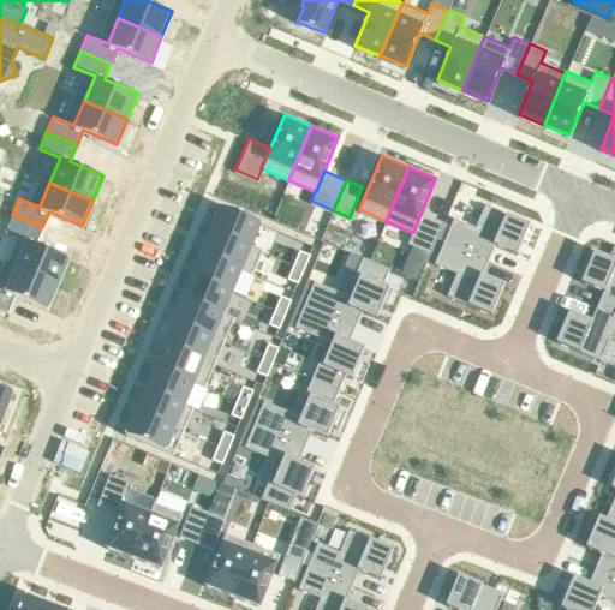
[(454,216),(445,239),(485,256),(491,241),(517,252),(530,221),(485,203),(476,225),(454,216)]
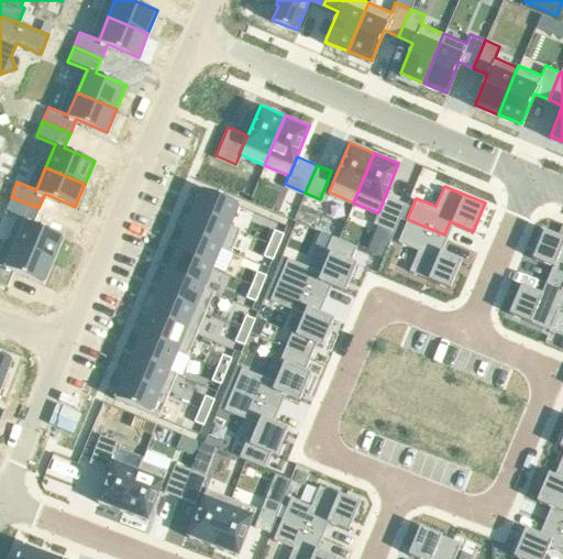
[(202,187),(192,208),(230,225),(231,223),(239,203),(202,187)]
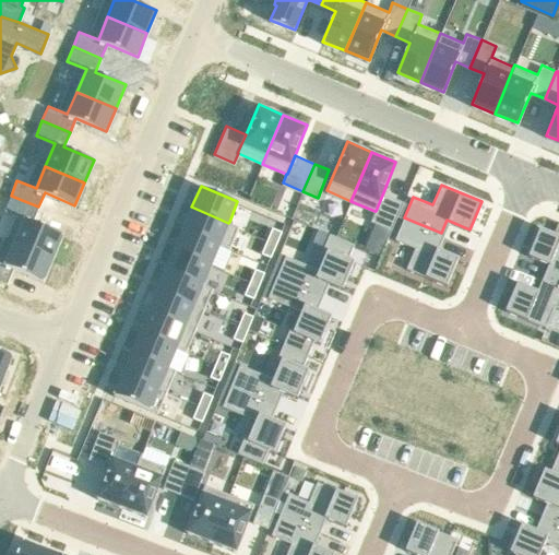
[(375,211),(371,220),(391,228),(403,201),(383,192),(376,211),(375,211)]
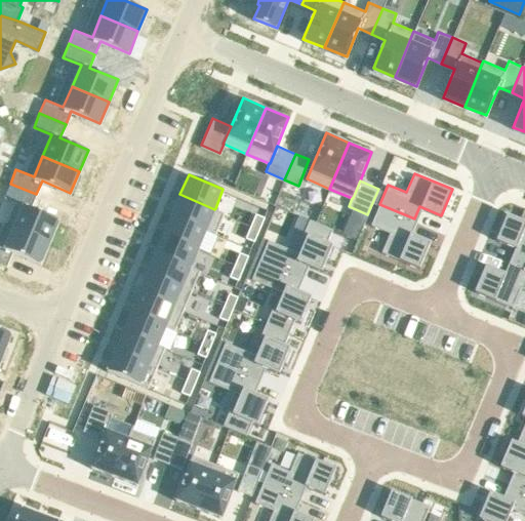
[(10,184),(4,197),(22,204),(13,226),(50,241),(59,219),(31,207),(36,194),(10,184)]
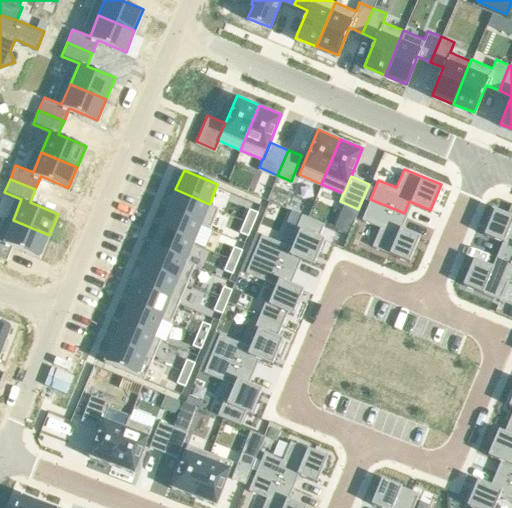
[(175,189),(168,208),(201,222),(201,223),(210,227),(218,206),(210,203),(209,204),(175,189)]
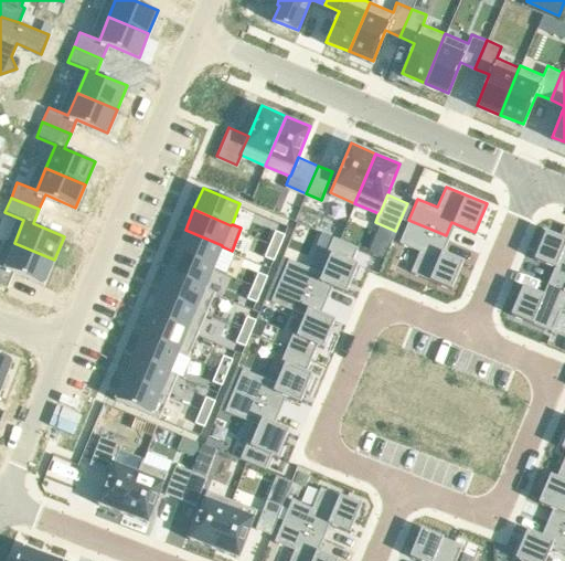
[(408,220),(400,241),(419,250),(411,270),(451,287),(464,258),(440,250),(446,235),(408,220)]
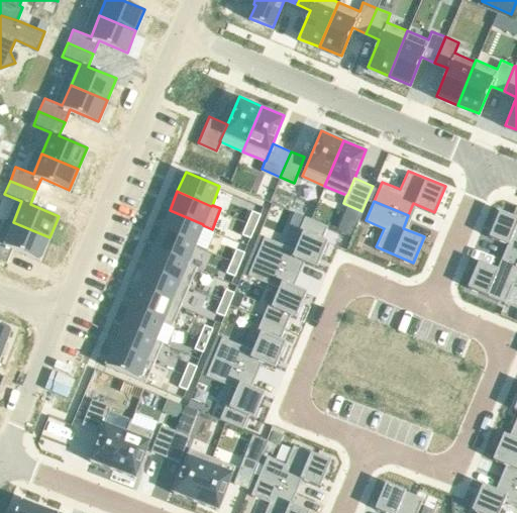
[(251,209),(247,220),(255,224),(261,212),(251,209)]
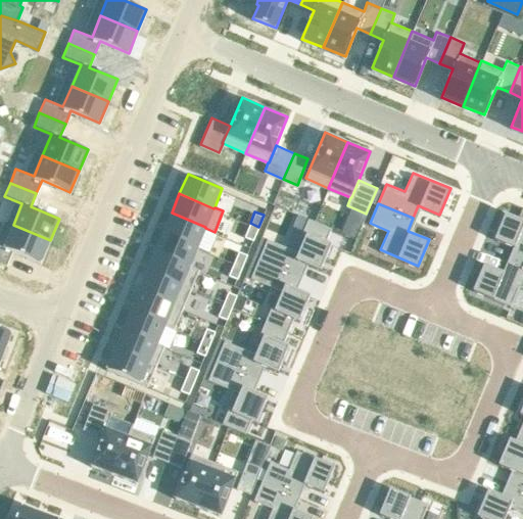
[(522,219),(506,211),(494,237),(516,246),(511,258),(522,264),(522,219)]
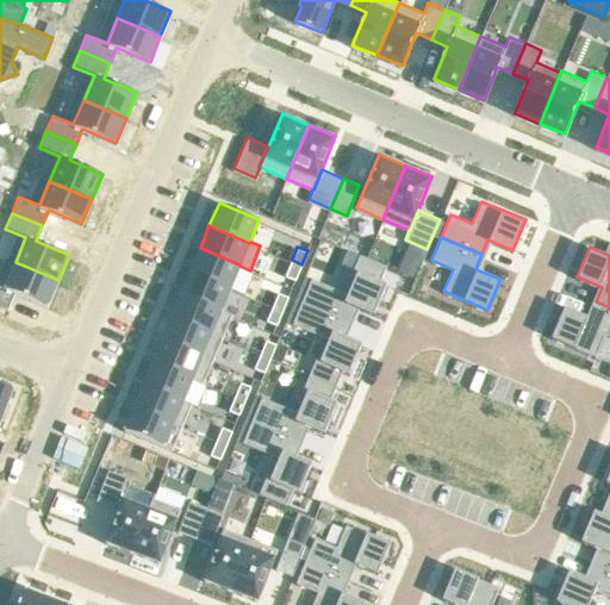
[(200,248),(191,270),(231,287),(240,266),(240,264),(200,248)]
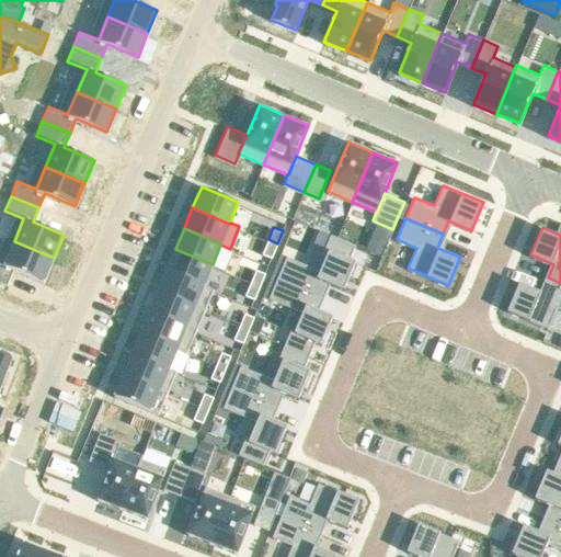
[(286,256),(277,276),(324,296),(330,282),(344,288),(355,260),(350,258),(355,243),(331,234),(324,249),(328,251),(320,270),(286,256)]
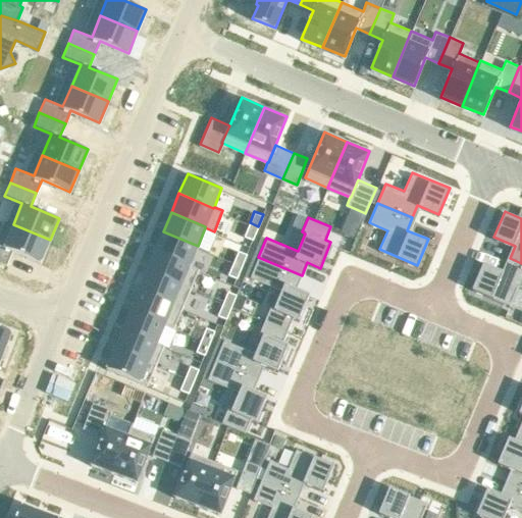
[(250,222),(245,235),(253,238),(258,226),(250,222)]
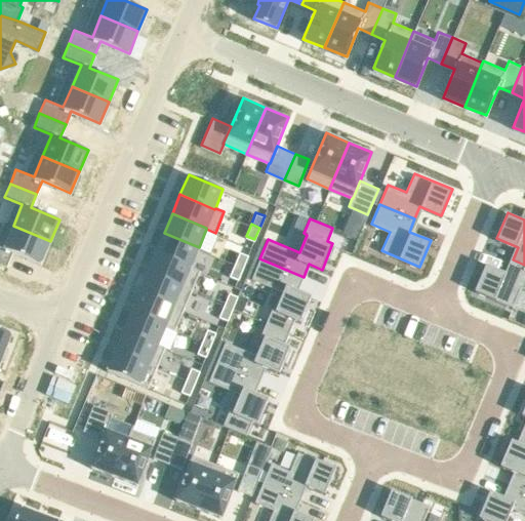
[(0,244),(0,261),(7,265),(12,250),(41,263),(50,241),(13,226),(4,247),(0,244)]
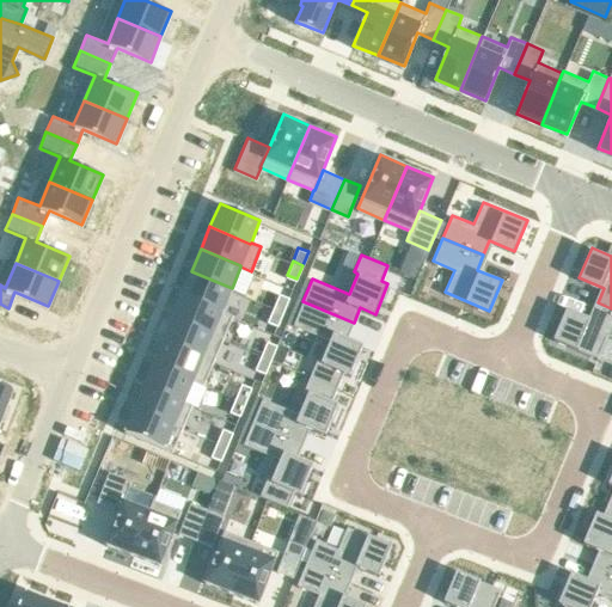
[(191,271),(182,294),(222,311),(222,310),(232,288),(191,271)]
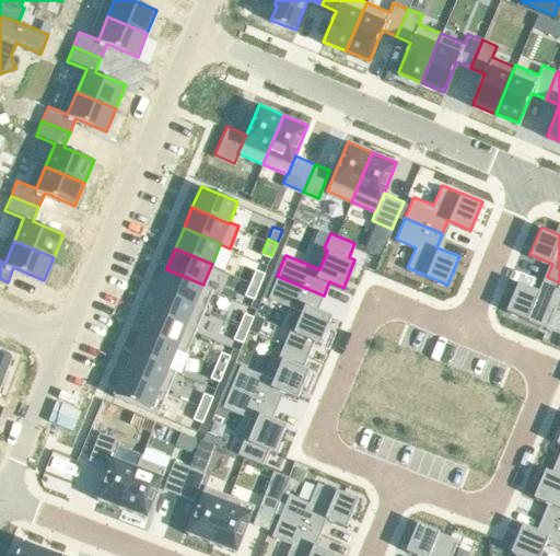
[(256,267),(251,280),(259,284),(265,271),(256,267)]
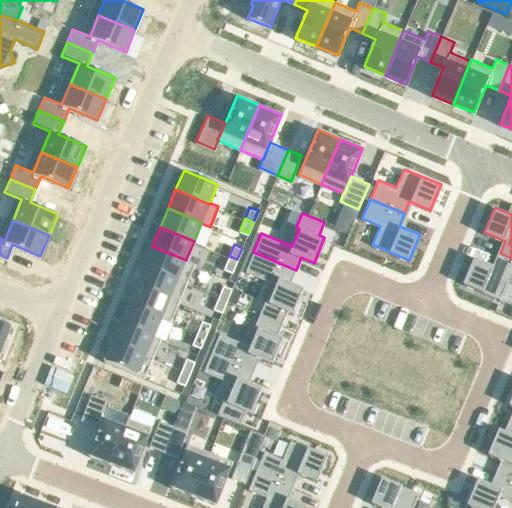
[(152,246),(144,265),(186,282),(195,263),(186,259),(186,260),(152,246)]
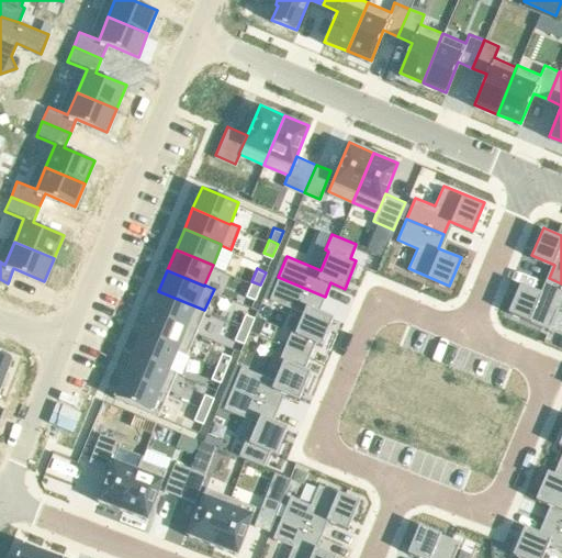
[(278,277),(269,298),(303,312),(295,331),(291,330),(285,344),(310,354),(315,341),(322,344),(333,315),(319,310),(325,297),(278,277)]
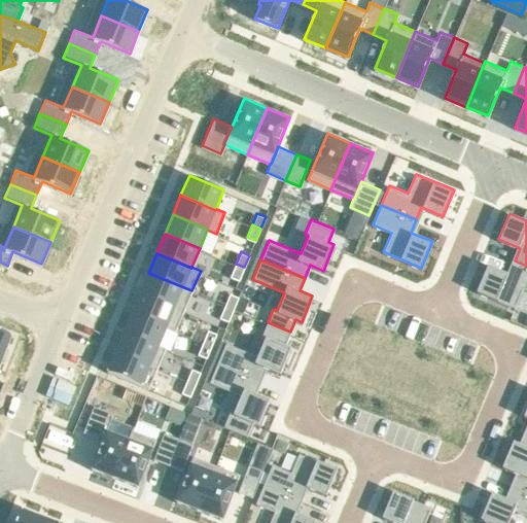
[(488,265),(477,290),(515,307),(523,287),(526,288),(526,266),(515,260),(508,274),(488,265)]
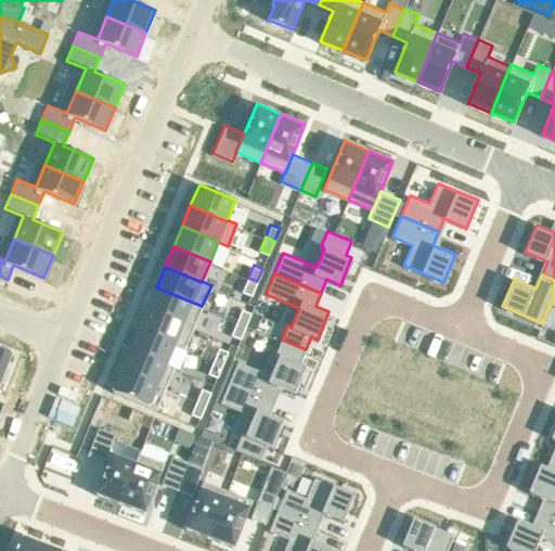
[(248,278),(243,291),(252,294),(257,281),(248,278)]
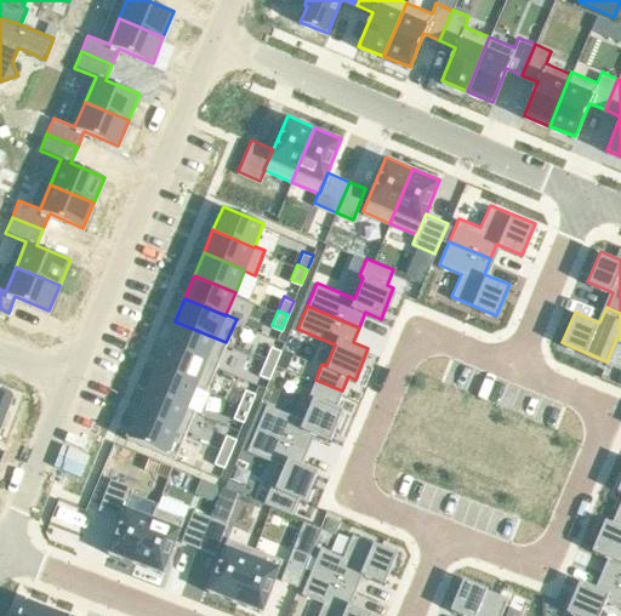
[(175,321),(165,343),(216,365),(226,342),(175,321)]
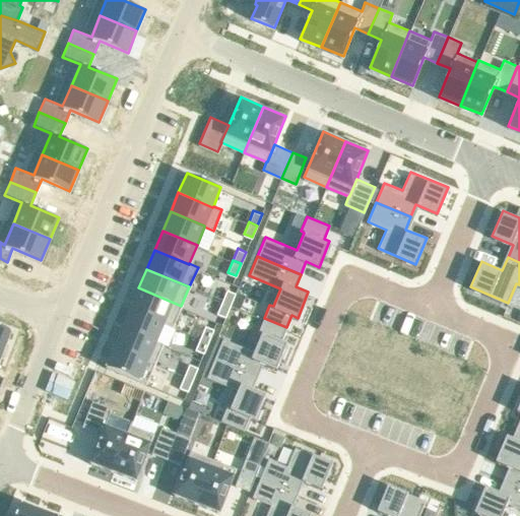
[(138,287),(130,307),(165,321),(164,322),(173,326),(181,306),(138,287)]
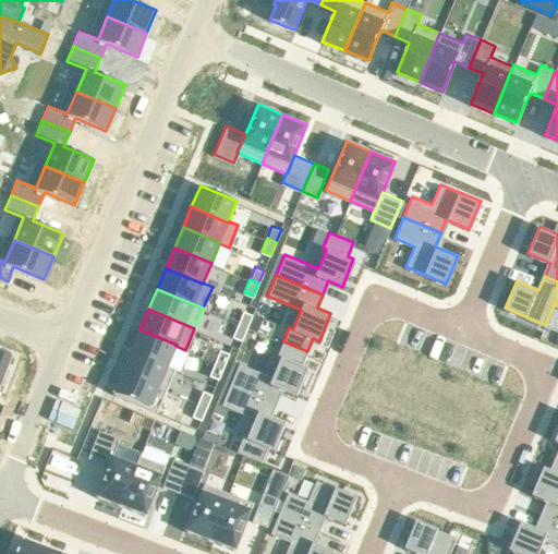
[(243,310),(239,323),(247,326),(253,314),(243,310)]
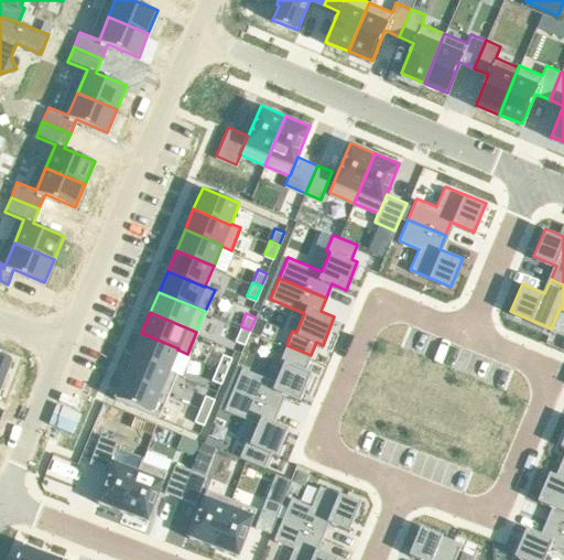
[(241,326),(236,340),(245,343),(250,330),(241,326)]
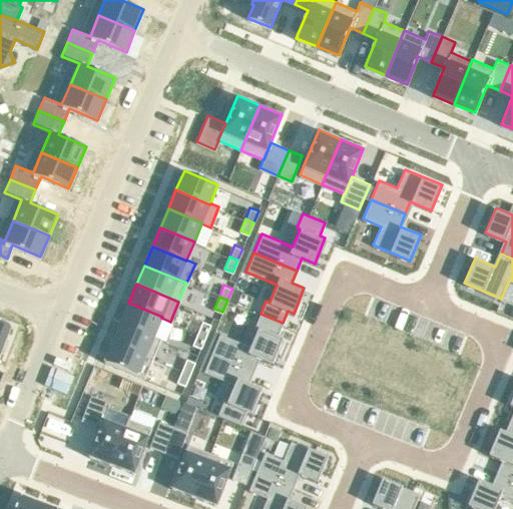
[(128,303),(120,322),(154,336),(154,335),(161,318),(162,317),(128,303)]
